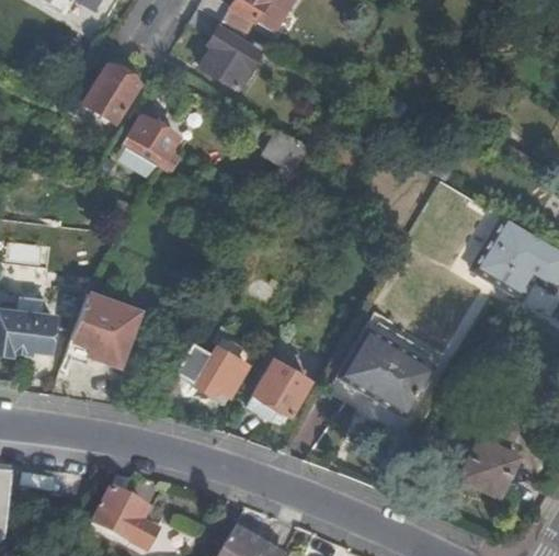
[(202,0),(200,4),(224,19),(247,32),(255,18),(265,0),(235,0),(234,2),(229,0),(202,0)]
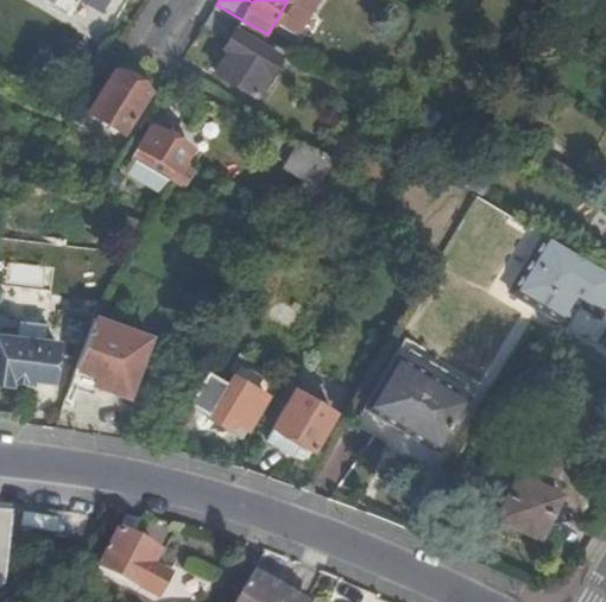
[(288,0),(277,19),(300,33),(319,0),(288,0)]
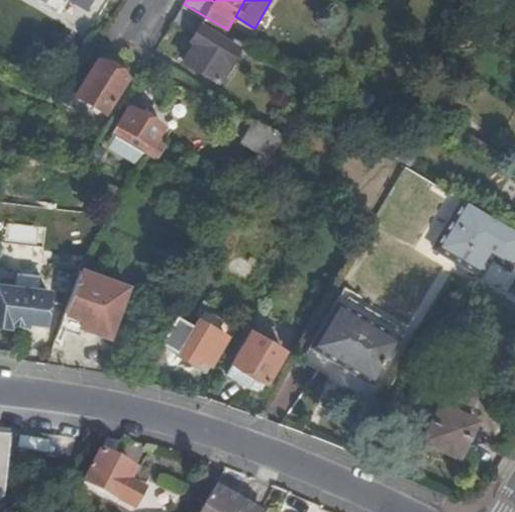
[(184,4),(174,20),(196,33),(192,40),(196,43),(186,60),(218,78),(238,45),(203,23),(206,17),(184,4)]
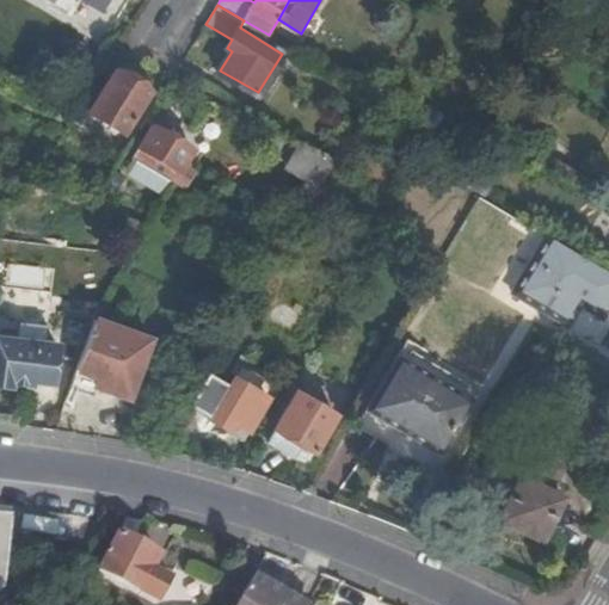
[(125,131),(151,91),(120,71),(94,112),(125,131)]
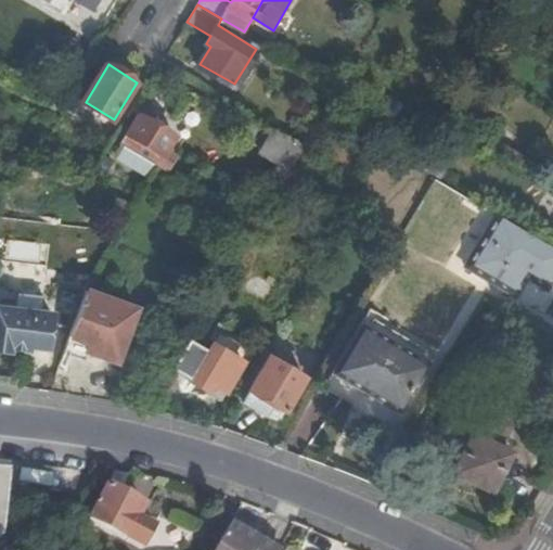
[(161,166),(166,168),(175,153),(166,148),(175,133),(139,112),(121,141),(161,166)]
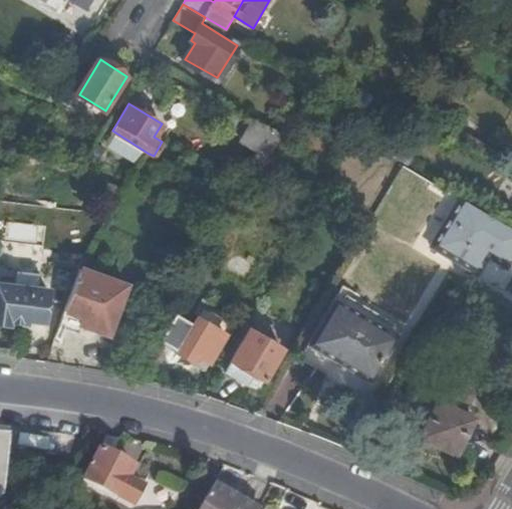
[(262,170),(264,168),(283,134),(271,125),(269,128),(253,118),(241,140),(257,151),(251,163),(262,170)]
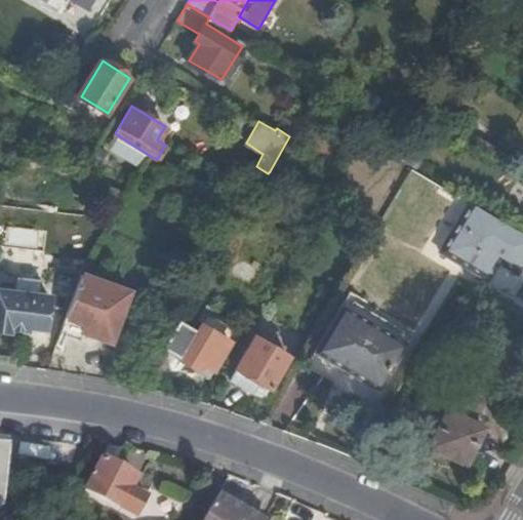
[(432,175),(438,164),(424,156),(417,166),(432,175)]
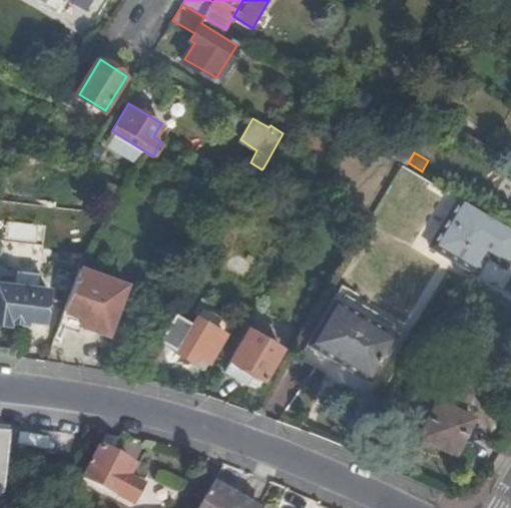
[(505,265),(510,256),(510,228),(460,198),(433,240),(480,270),(490,255),(505,265)]
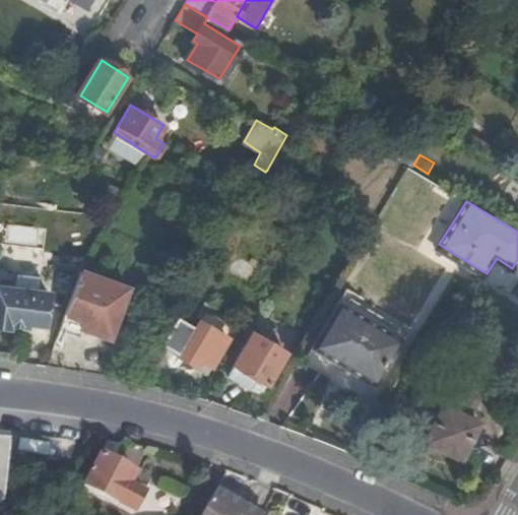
[(249,276),(257,264),(238,252),(230,265),(249,276)]
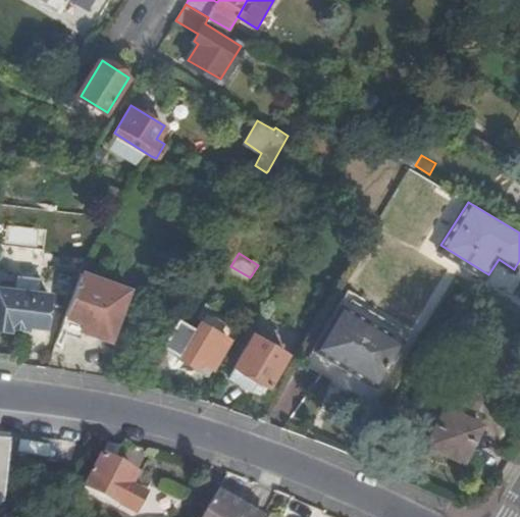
[(75,294),(65,321),(112,339),(133,290),(84,271),(75,294)]
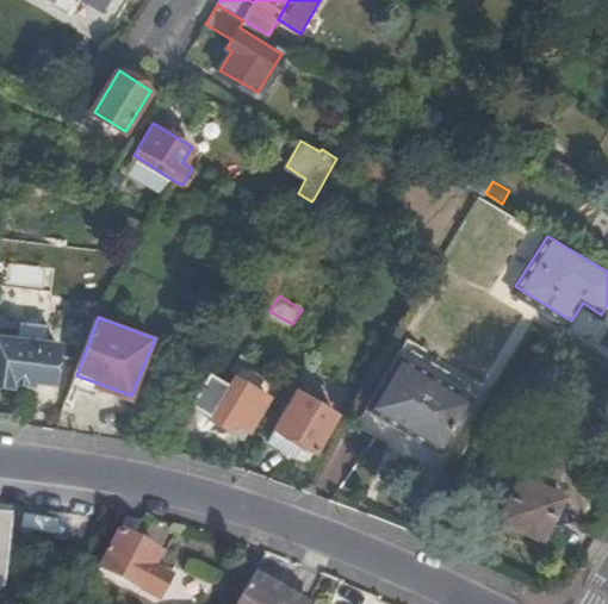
[(61,341),(0,335),(0,383),(16,384),(16,379),(36,380),(37,374),(57,375),(61,341)]
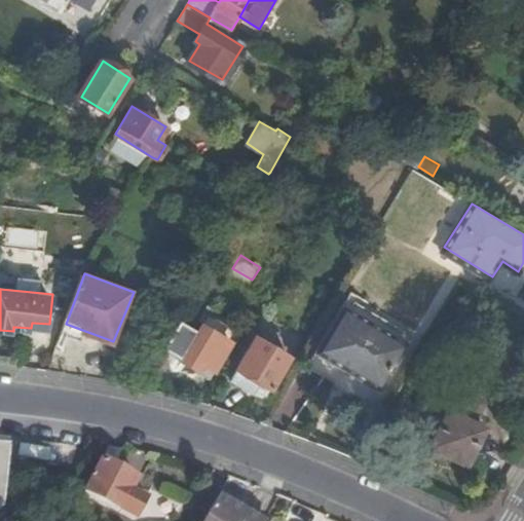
[(380,389),(408,343),(344,304),(315,351),(380,389)]
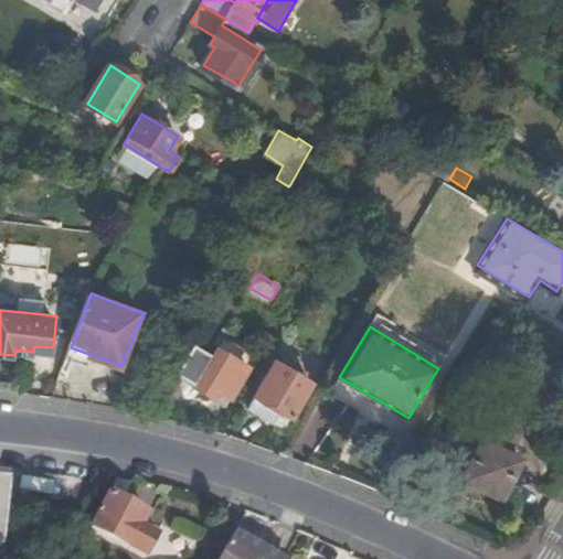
[(232,395),(250,367),(218,348),(213,356),(194,345),(178,372),(198,383),(195,386),(213,397),(220,387),(232,395)]
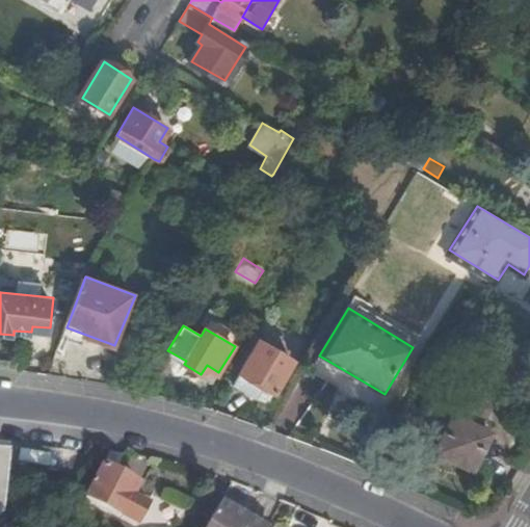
[(275,392),(295,359),(261,338),(235,378),(258,392),(264,385),(275,392)]
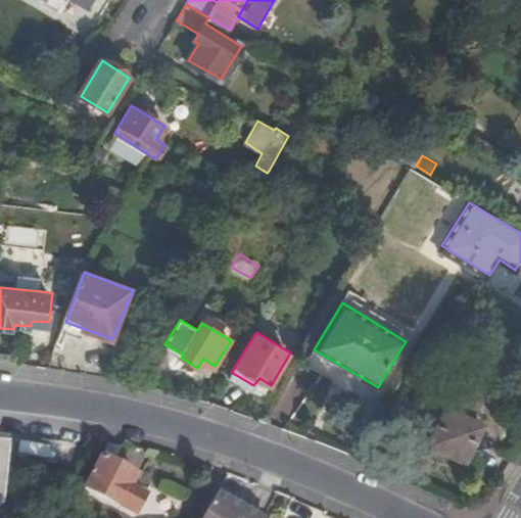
[(464,463),(485,429),(471,420),(476,411),(482,412),(487,405),(485,396),(498,375),(477,363),(430,442),(433,451),(438,455),(444,452),(464,463)]
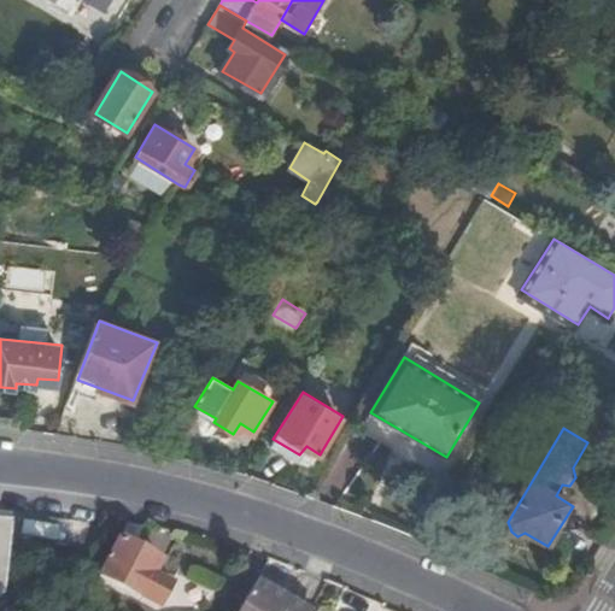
[(145,540),(153,524),(133,521),(104,571),(160,606),(174,585),(156,574),(164,559),(152,552),(156,546),(145,540)]
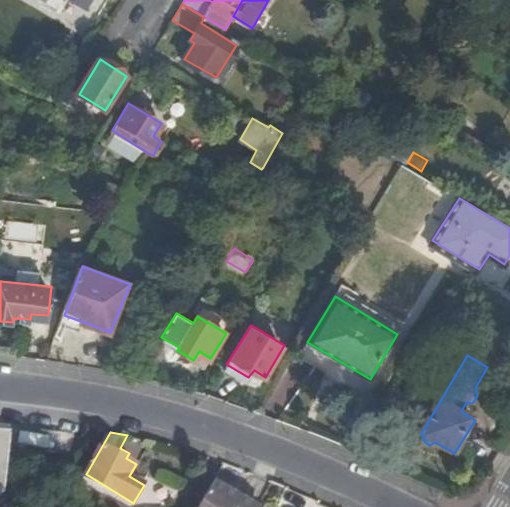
[(199,503),(214,480),(201,473),(187,495),(199,503)]
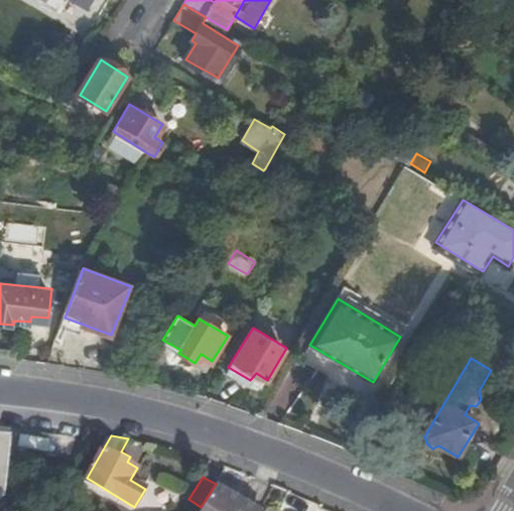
[(235,491),(218,480),(216,484),(201,507),(199,510),(258,510),(233,494),(235,491)]
